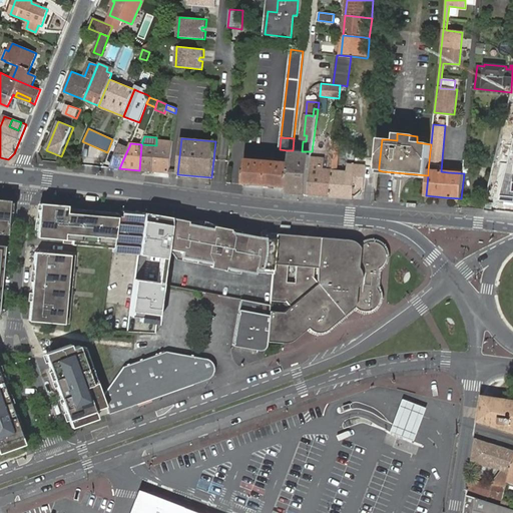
[(110,167),(119,168),(128,148),(120,144),(110,167)]
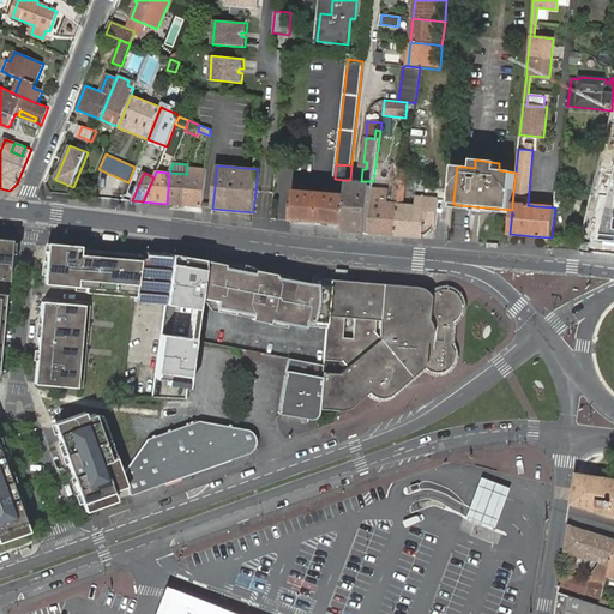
[(167,204),(184,205),(187,174),(169,173),(167,204)]
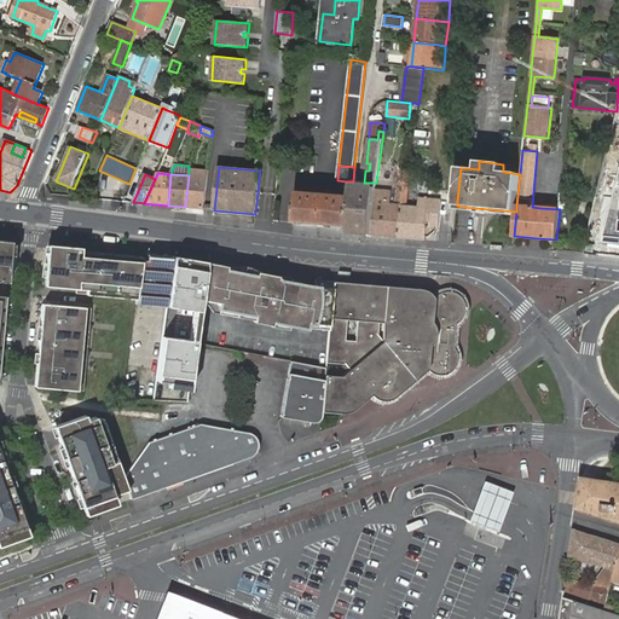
[(185,207),(204,209),(207,178),(189,175),(185,207)]
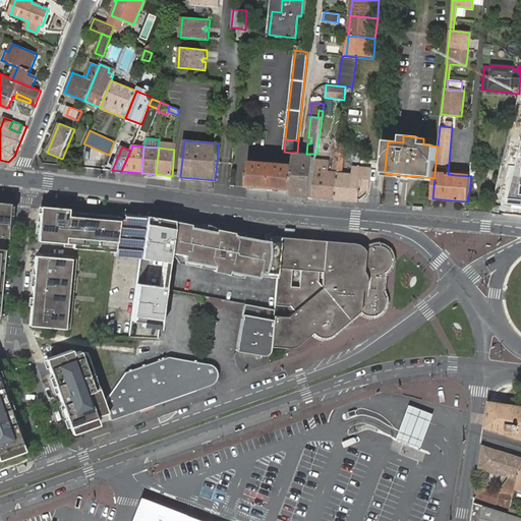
[(520,151),(508,204),(520,205),(520,151)]
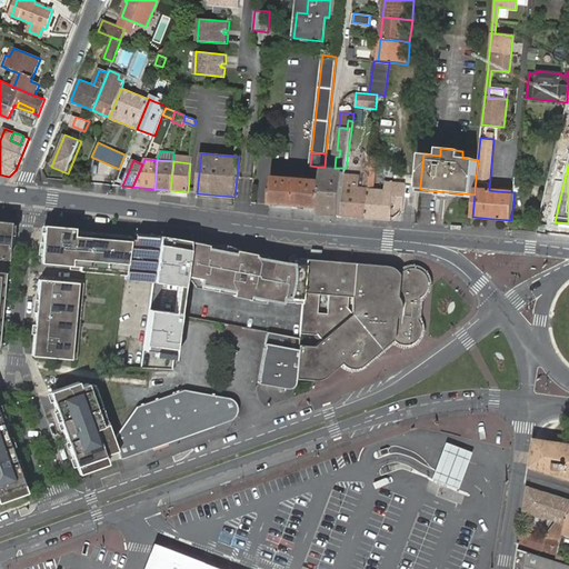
[(271,205),(320,209),(322,182),(323,170),(325,167),(318,167),(316,182),(273,179),(271,205)]
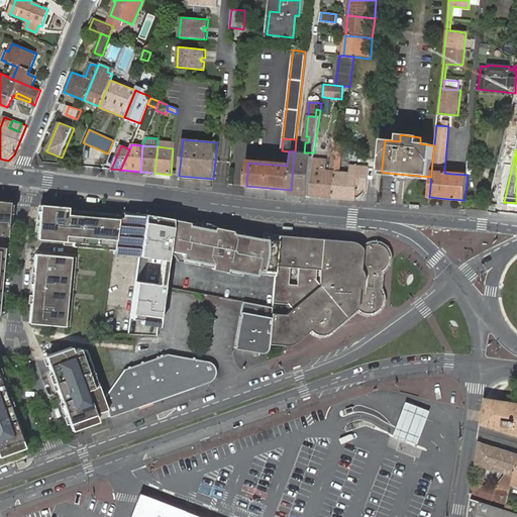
[(304,154),(304,152),(299,151),(295,151),(294,154),(293,166),(291,190),(291,195),(296,195),(300,196),(304,154)]
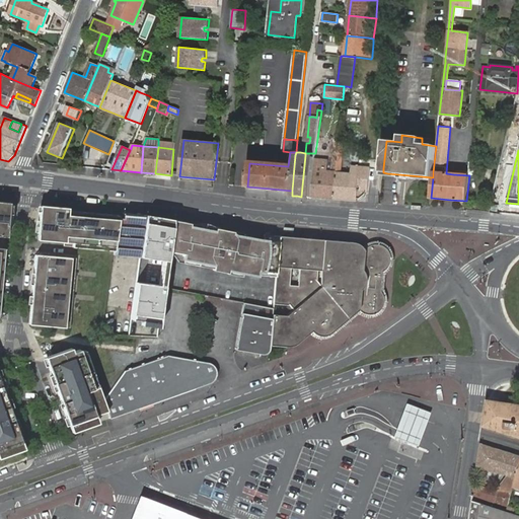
[(315,153),(305,153),(305,155),(301,197),(311,198),(315,159),(315,156),(315,153)]
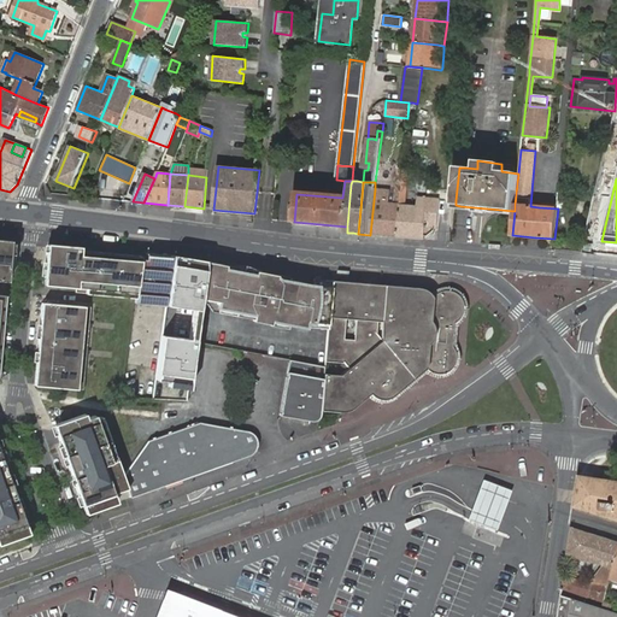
[(375,189),(370,235),(398,236),(403,187),(398,187),(397,206),(389,205),(391,191),(375,189)]
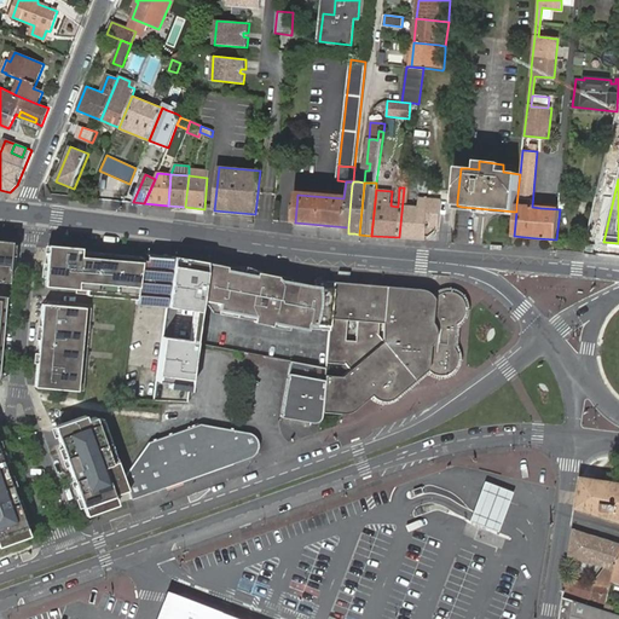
[(437,229),(439,229),(441,200),(429,198),(422,198),(421,208),(408,207),(410,187),(404,187),(399,237),(426,239),(427,237),(429,237),(437,231),(437,229)]
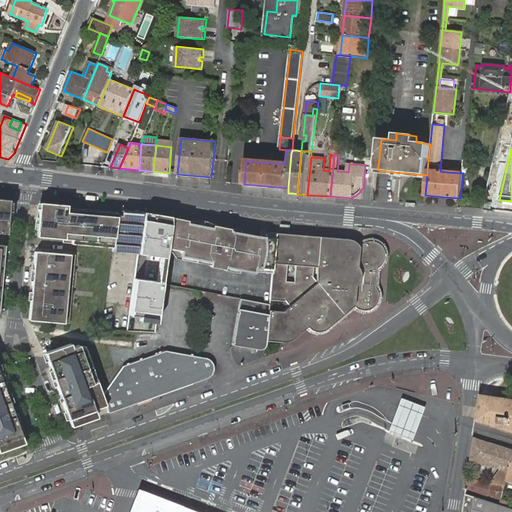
[(0,234),(6,235),(9,201),(0,200),(0,234)]
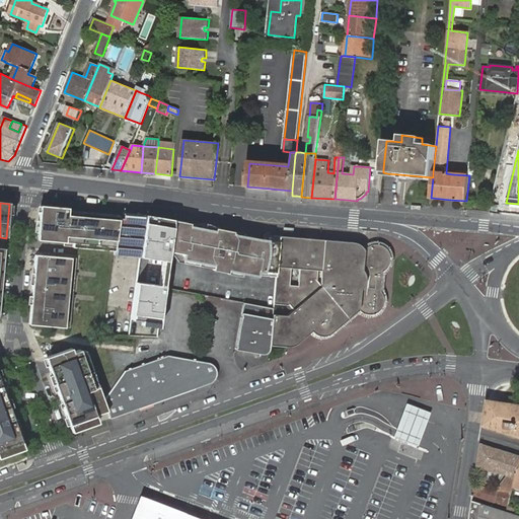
[(120,219),(120,217),(68,212),(69,209),(41,207),(38,240),(74,244),(73,248),(116,252),(120,219)]
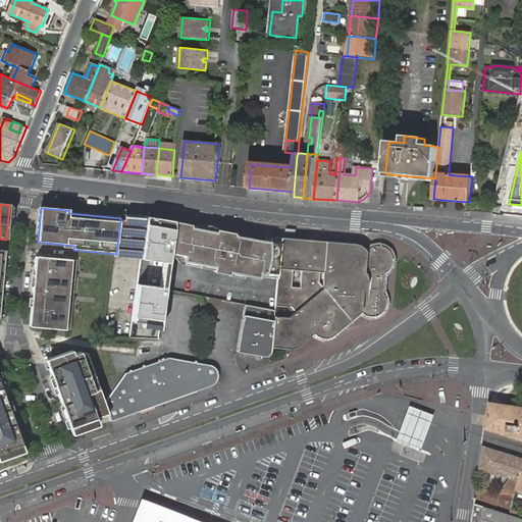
[(124,220),(120,220),(116,254),(115,258),(132,259),(141,260),(147,217),(146,217),(137,217),(124,215),(124,220)]
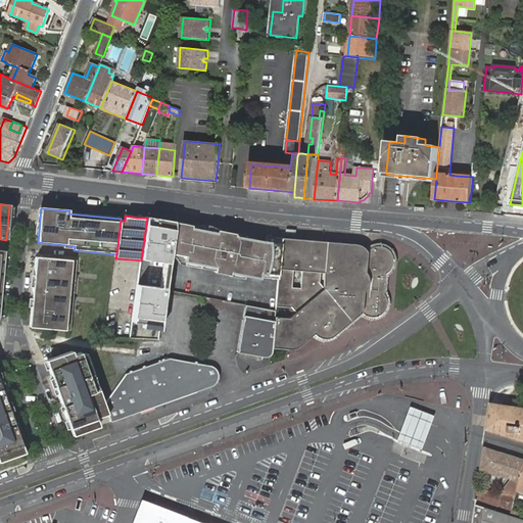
[(176,223),(147,218),(141,260),(141,262),(169,265),(170,257),(174,235),(176,223)]
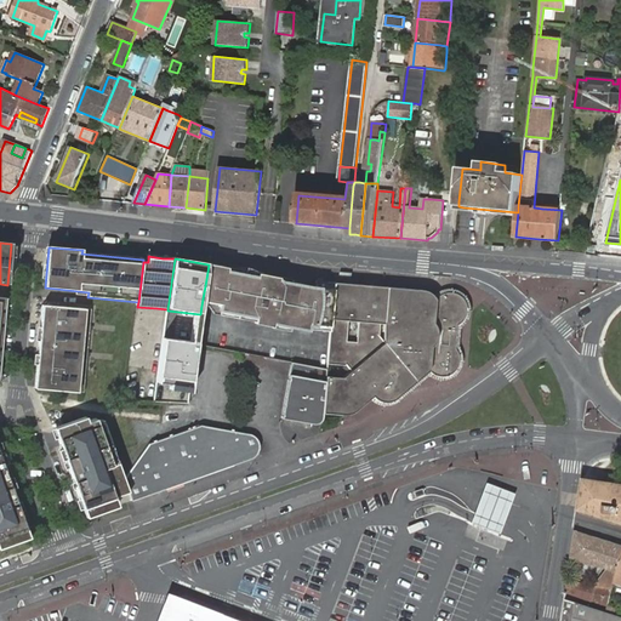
[(217,267),(209,265),(206,279),(215,280),(223,281),(223,275),(224,268),(217,267)]
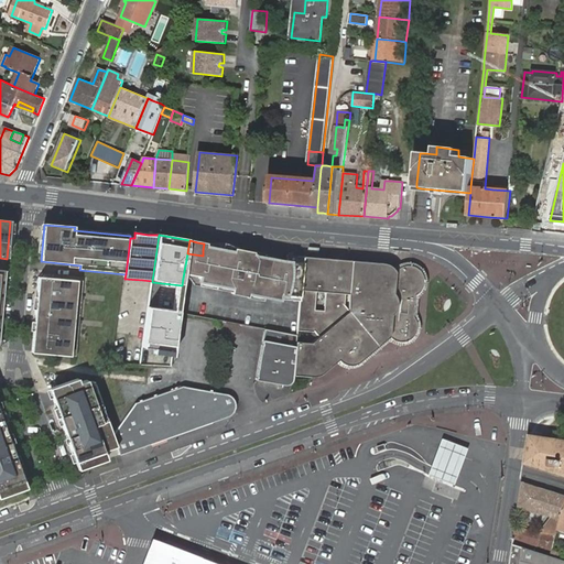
[(294,274),(301,275),(302,258),(302,257),(295,257),(284,255),(283,259),(280,258),(280,260),(272,259),(273,258),(270,257),(270,253),(250,250),(249,255),(237,253),(238,249),(220,247),(220,252),(217,271),(234,273),(232,288),(231,292),(249,294),(249,291),(252,264),(269,267),(272,268),(272,271),(282,273),(294,274)]
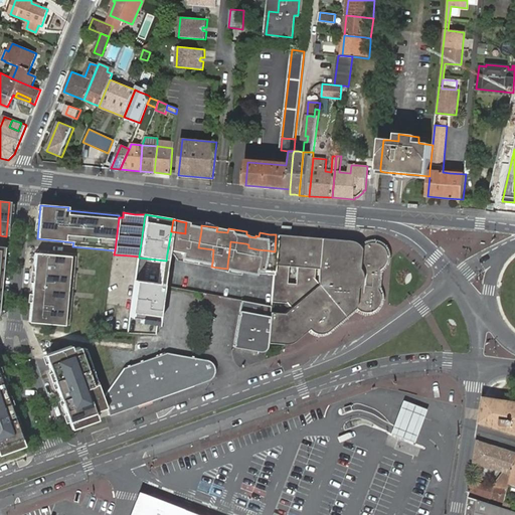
[(185,228),(185,233),(182,255),(181,258),(196,260),(198,247),(201,230),(185,228)]
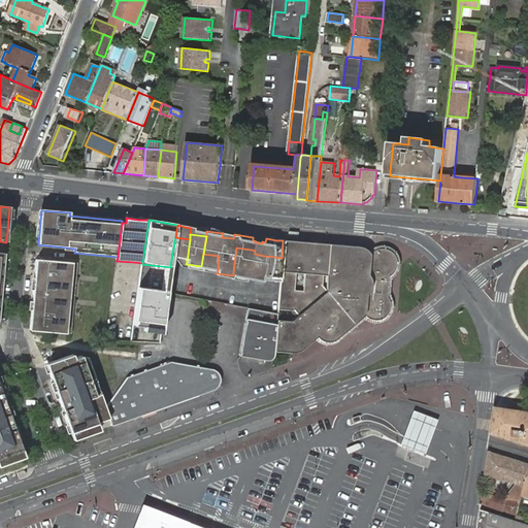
[(183,238),(175,237),(171,260),(178,261),(187,262),(190,239),(183,238)]
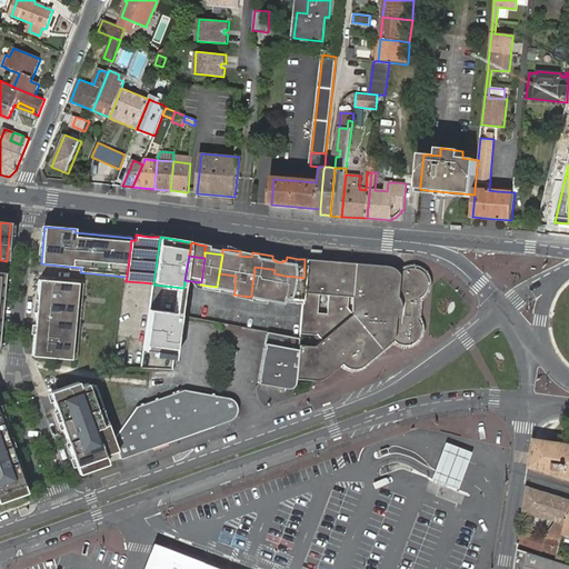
[(348,297),(352,297),(351,313),(315,345),(298,350),(297,378),(312,379),(320,368),(328,372),(341,362),(345,366),(348,367),(351,367),(355,367),(357,366),(360,365),(363,362),(363,358),(363,357),(362,355),(370,349),(371,350),(373,350),(376,350),(378,350),(385,345),(392,338),(396,341),(400,343),(405,343),(409,342),(411,341),(415,338),(418,335),(419,330),(419,325),(418,321),(416,319),(418,297),(420,295),(422,292),(425,290),(426,286),(426,283),(426,280),(425,277),(423,275),(421,272),(418,270),(415,269),(411,269),(408,269),(405,270),(402,271),(400,273),(383,267),(357,265),(353,265),(352,265),(351,266),(350,267),(348,270),(339,269),(339,262),(305,259),(305,260),(303,278),(301,301),(299,333),(317,335),(347,309),(348,297)]
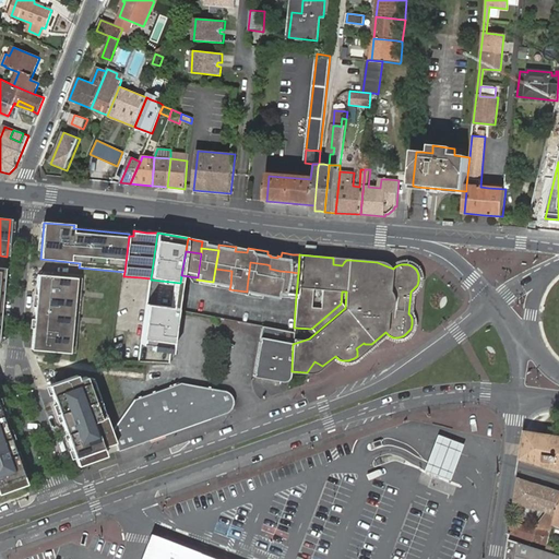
[(263,290),(266,264),(250,262),(247,288),(263,290)]
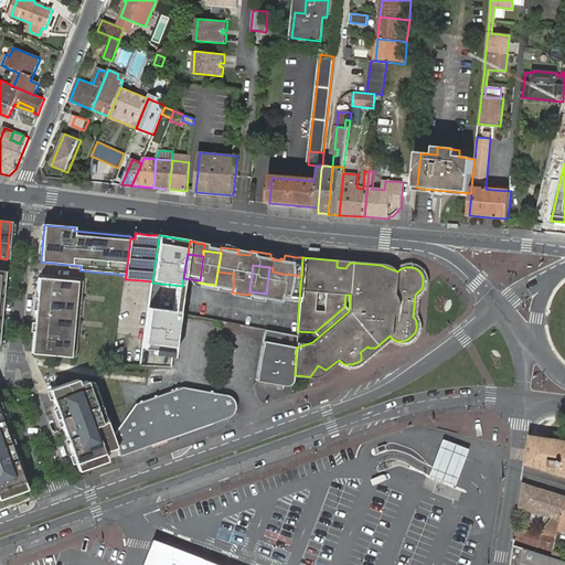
[(266,294),(279,296),(283,274),(273,272),(273,268),(269,267),(266,294)]
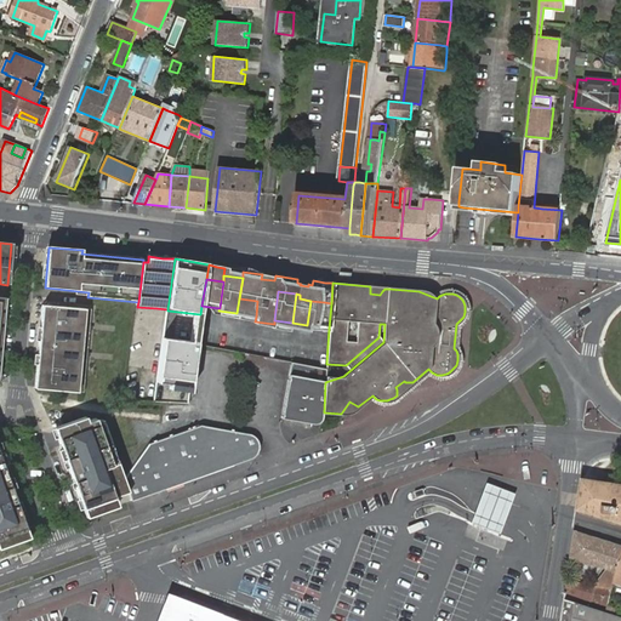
[(237,313),(256,317),(257,301),(239,298),(237,313)]
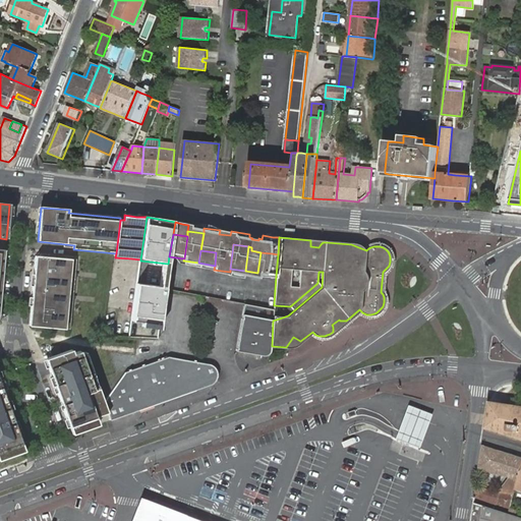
[(270,275),(276,276),(278,254),(272,253),(261,252),(257,273),(270,275)]
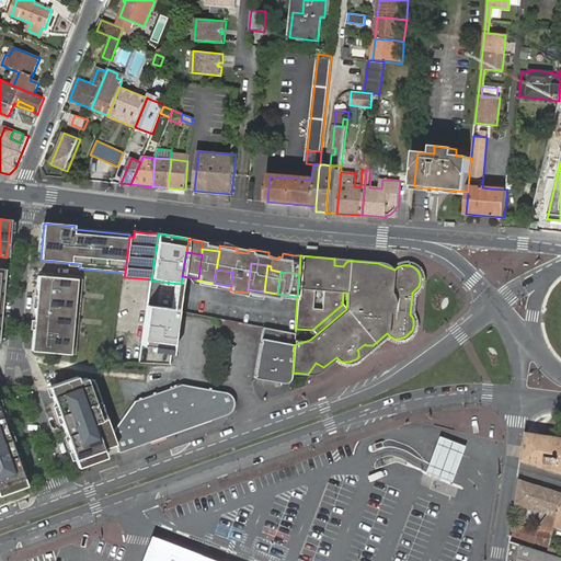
[(38,276),(32,352),(76,355),(82,281),(38,276)]
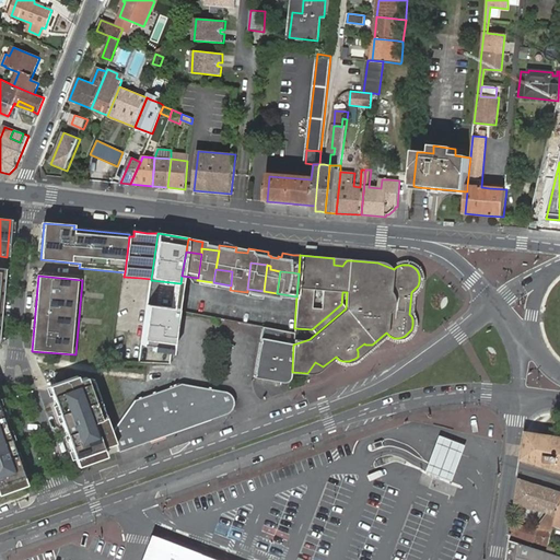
[(177,310),(148,306),(142,345),(155,347),(154,352),(172,354),(177,310)]
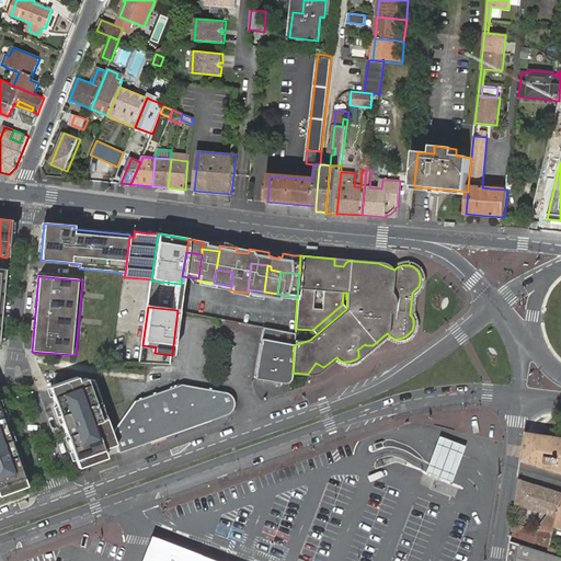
[(294,345),(262,340),(255,379),(282,382),(285,382),(287,382),(289,381),(290,379),(292,377),(292,375),(293,373),(294,345)]
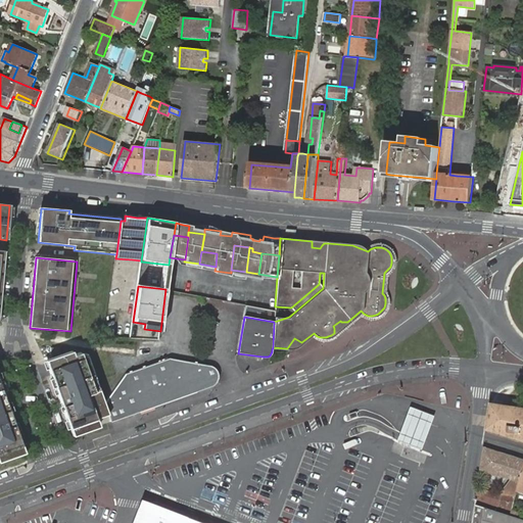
[(46,361),(73,435),(85,431),(99,426),(96,419),(108,414),(104,402),(95,379),(86,353),(82,355),(80,352),(73,354),(72,350),(46,361)]
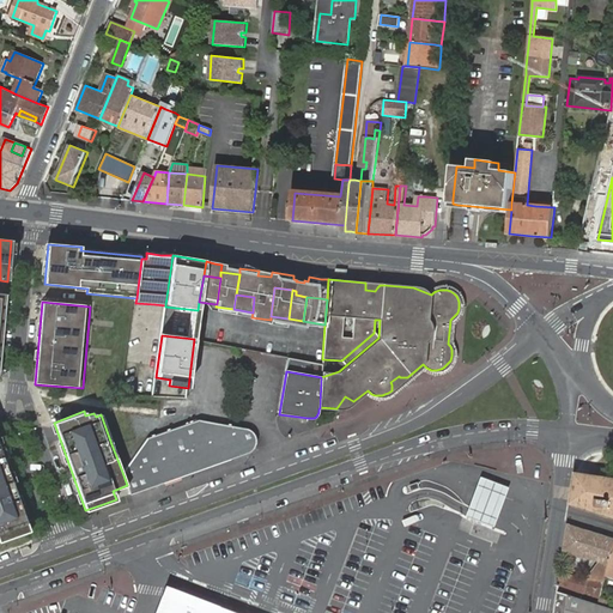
[(189,424),(146,438),(122,472),(127,485),(131,495),(248,453),(254,447),(255,444),(255,442),(255,438),(253,434),(250,432),(189,424)]
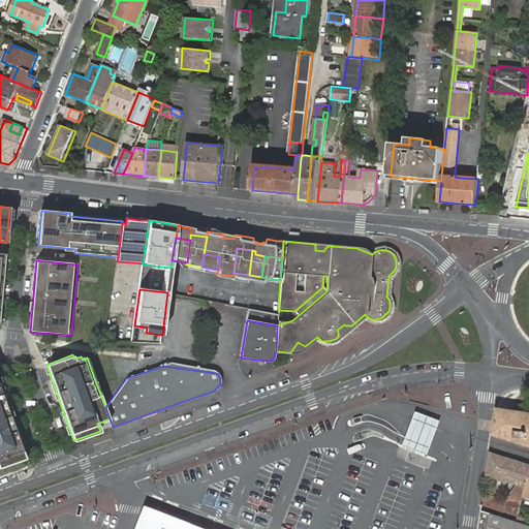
[(24,455),(0,386),(0,466),(25,458),(24,455)]
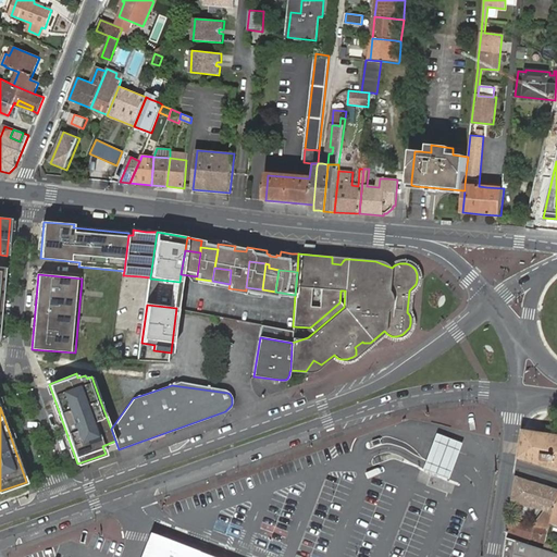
[(556,435),(525,432),(521,457),(556,468),(556,435)]
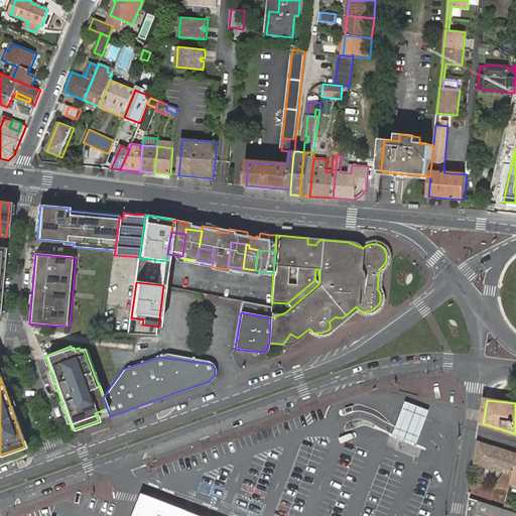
[(395,429),(393,435),(415,443),(417,439),(426,418),(428,411),(406,402),(403,408),(395,429)]
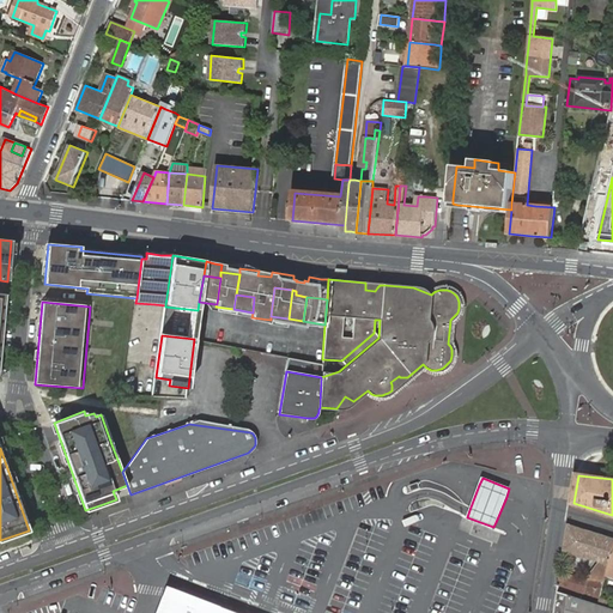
[(612,538),(569,526),(565,552),(607,564),(611,565),(612,557),(612,538)]
